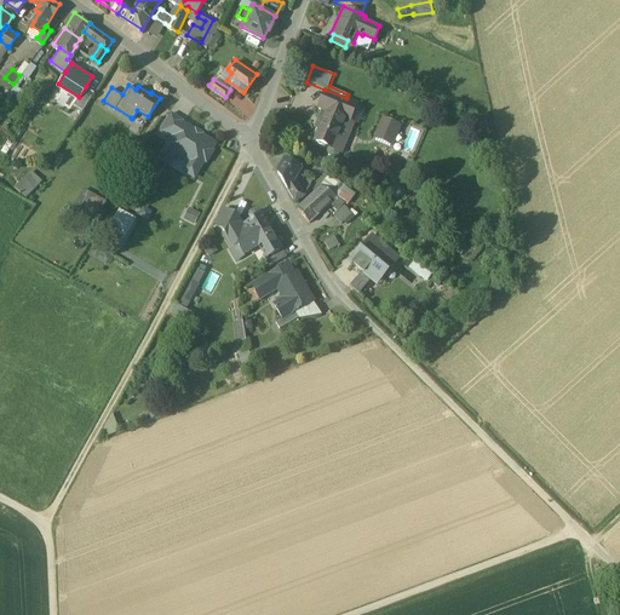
[(79,97),(74,104),(82,109),(95,91),(86,86),(79,97)]
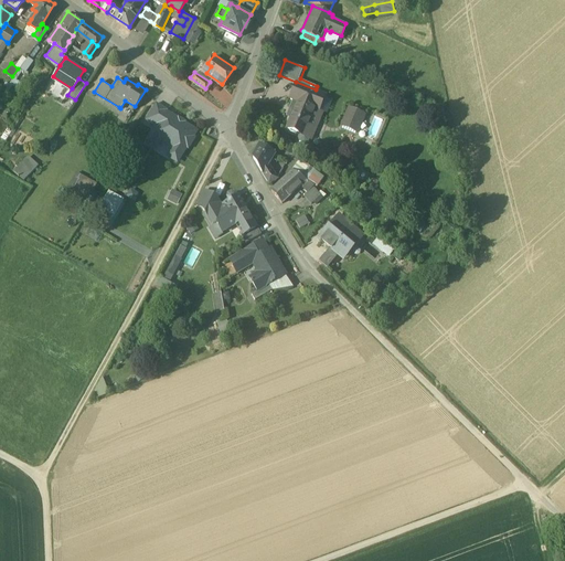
[(297,101),(286,128),(299,134),(298,137),(299,140),(305,143),(307,141),(309,137),(318,117),(315,116),(324,94),(316,90),(296,82),(289,98),(297,101)]
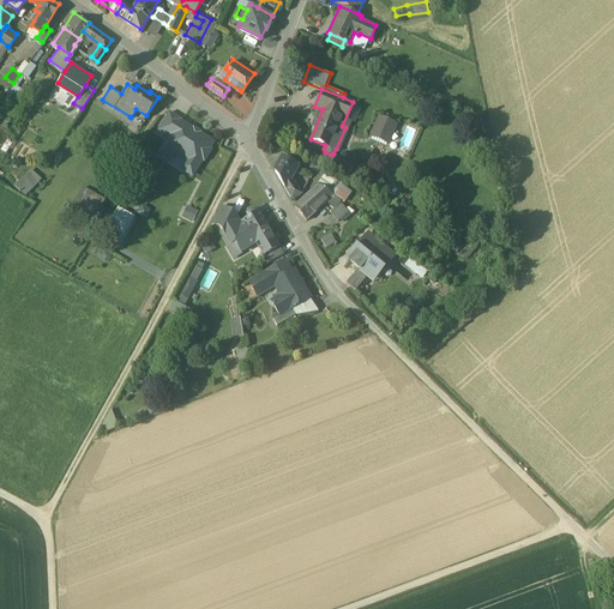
[(160,127),(170,133),(179,119),(181,116),(169,109),(160,127)]
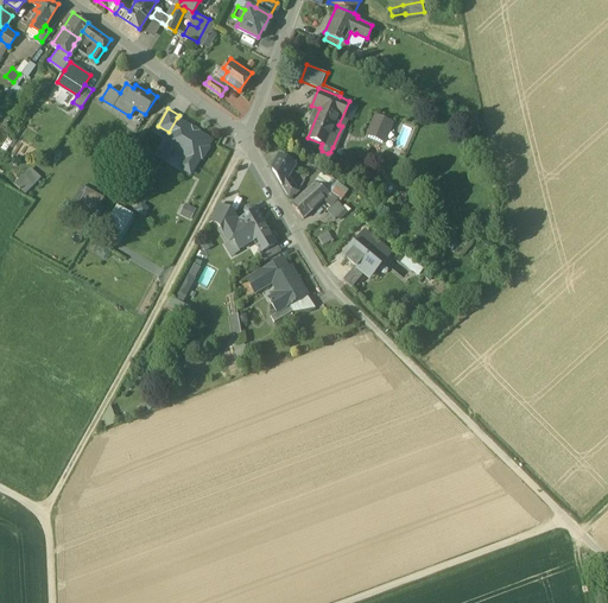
[(375,114),(369,128),(386,135),(392,121),(375,114)]
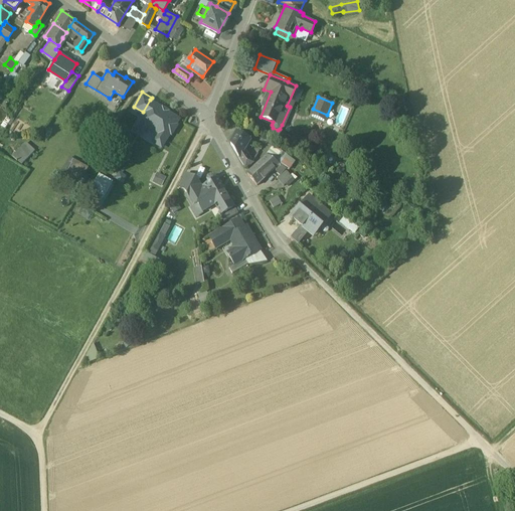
[(179,117),(150,100),(143,112),(134,128),(141,133),(145,126),(157,133),(153,139),(162,145),(170,132),(172,134),(178,124),(175,123),(179,117)]
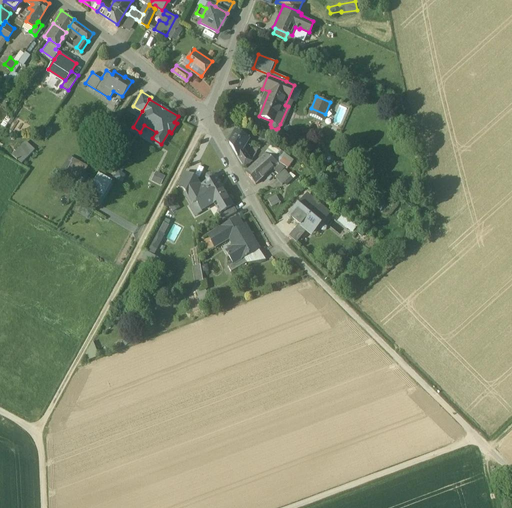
[(248,137),(236,130),(229,140),(238,153),(242,147),(248,137)]
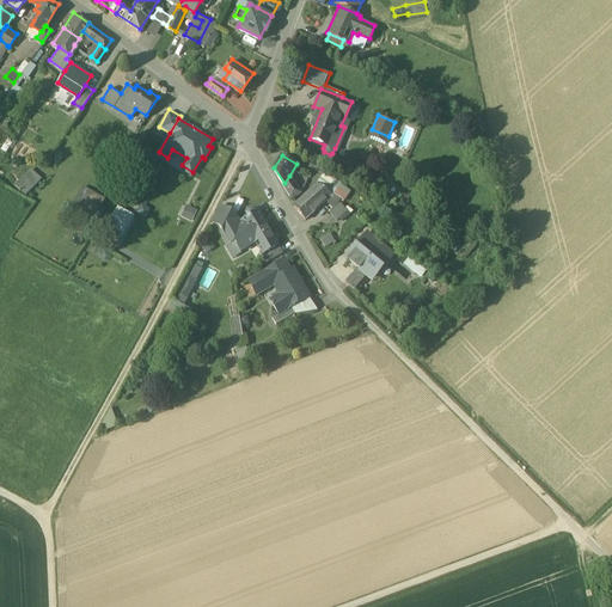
[(31,166),(14,183),(25,191),(41,176),(31,166)]
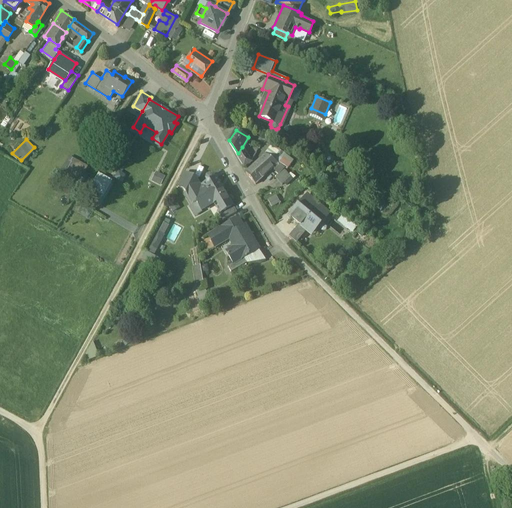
[(272,143),(265,152),(278,161),(285,166),(287,168),(294,158),(272,143)]
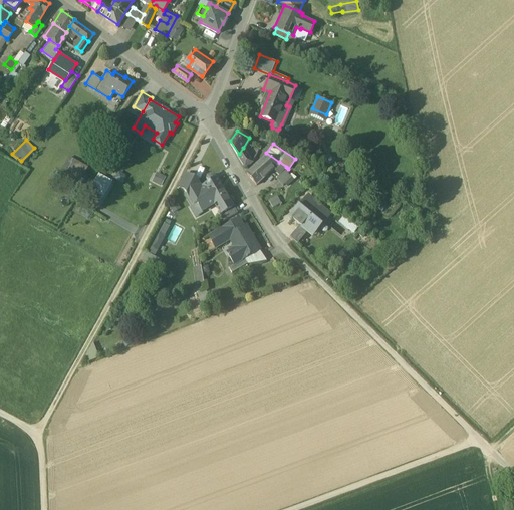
[(245,150),(243,148),(239,154),(245,164),(251,160),(245,150)]
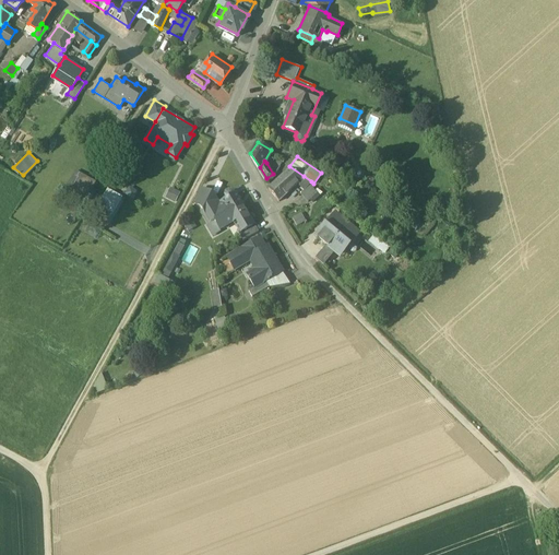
[(304,176),(289,166),(282,174),(269,186),(278,198),(298,180),(304,176)]
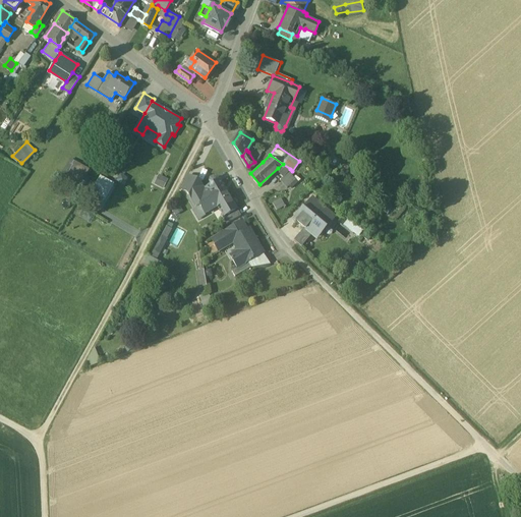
[(89,167),(71,157),(57,179),(75,190),(89,167)]
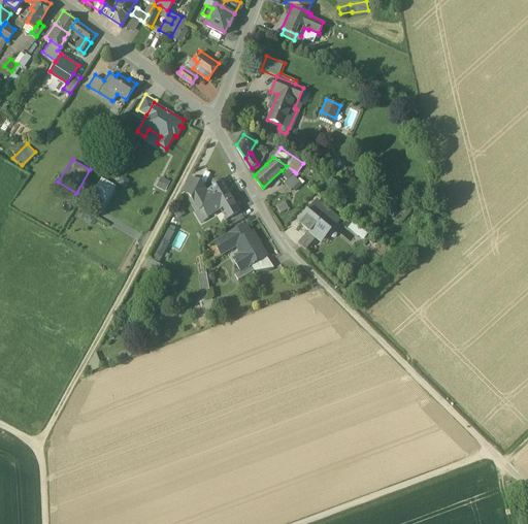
[(294,171),(287,166),(282,170),(288,177),(294,171)]
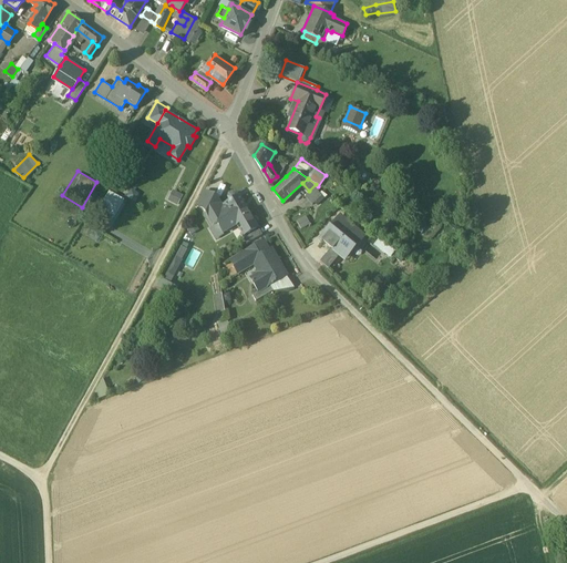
[(137,192),(131,187),(127,194),(134,198),(137,192)]
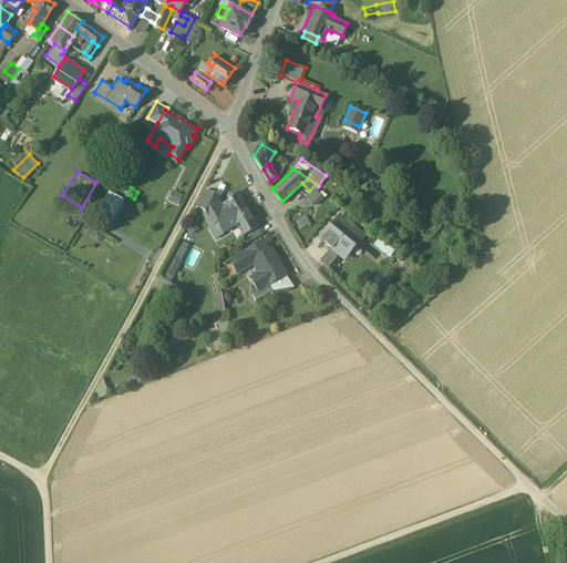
[(183,193),(173,187),(167,197),(178,203),(183,193)]
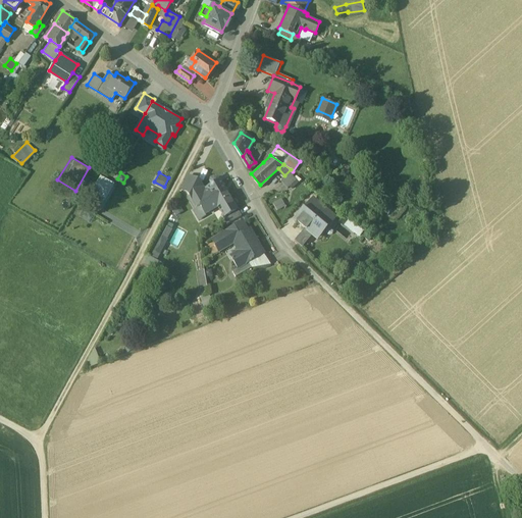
[(198,179),(187,173),(180,187),(188,191),(198,179)]
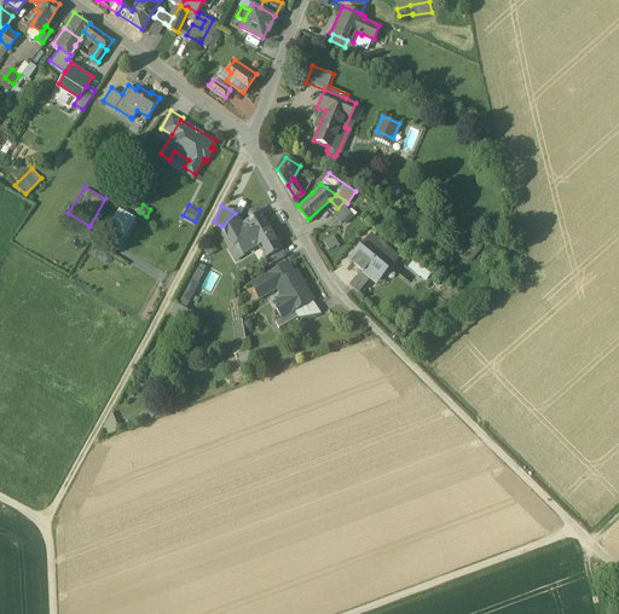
[(120,208),(104,233),(119,243),(134,216),(120,208)]
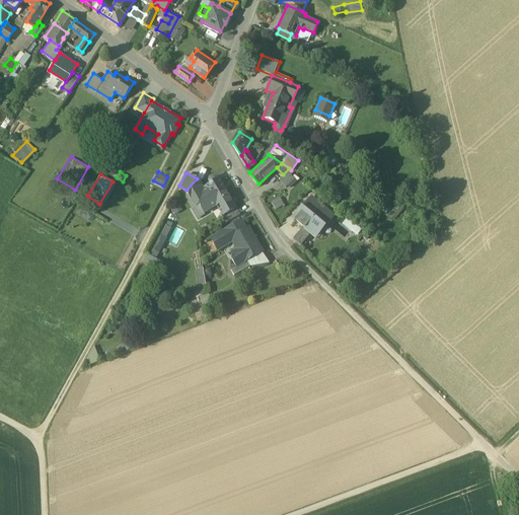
[(210,182),(206,186),(207,188),(203,190),(195,195),(199,203),(204,210),(219,201),(225,212),(234,206),(225,189),(219,177),(217,178),(210,182)]
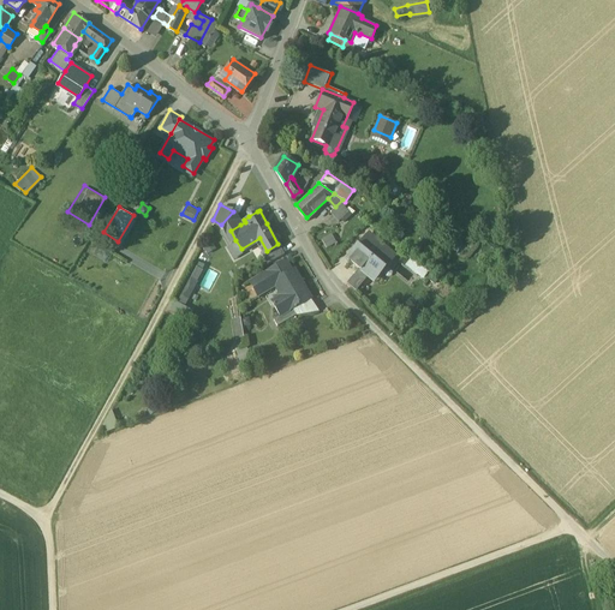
[(233,211),(221,225),(232,243),(236,240),(231,231),(240,225),(233,211)]
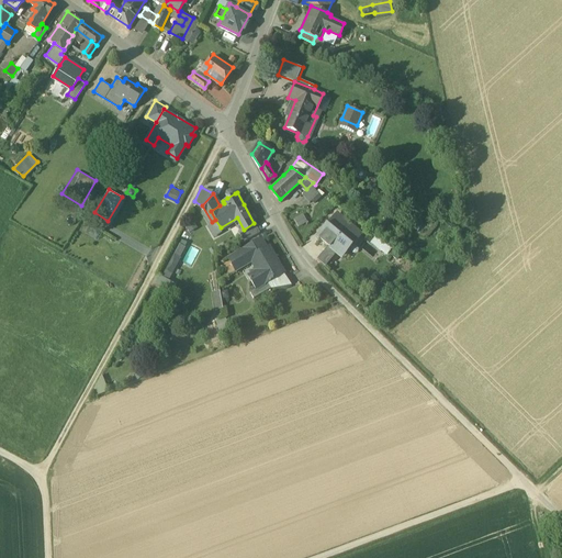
[(293,215),(298,223),(307,219),(303,210),(293,215)]
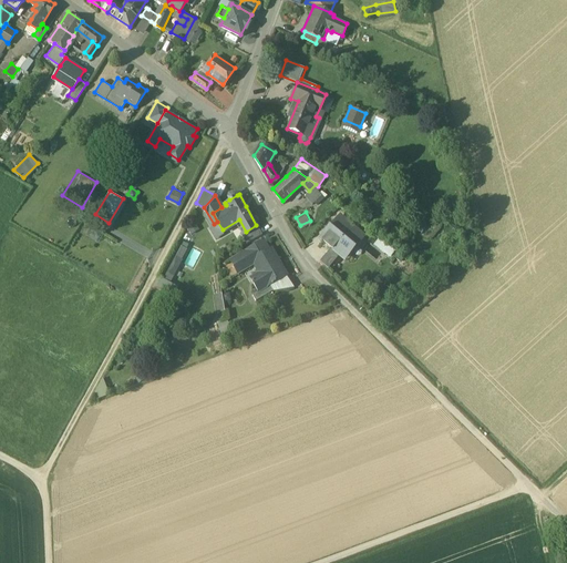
[(340,223),(336,218),(320,237),(342,255),(348,249),(353,246),(352,244),(350,242),(354,236),(357,238),(362,232),(348,218),(340,223)]
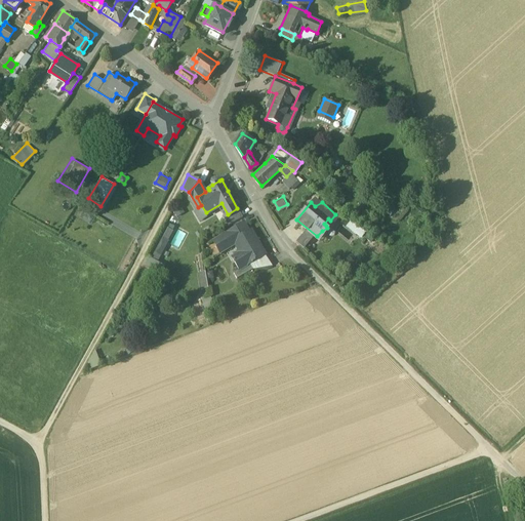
[(228,214),(225,216),(229,224),(243,215),(238,208),(228,214)]
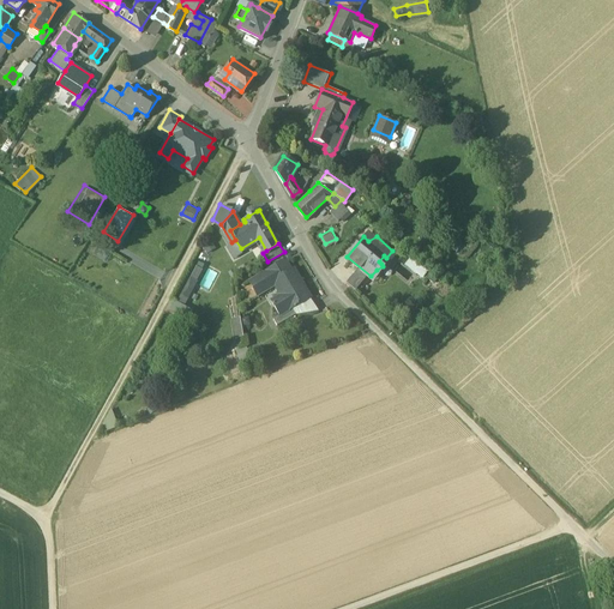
[(427,269),(411,254),(405,260),(422,275),(427,269)]
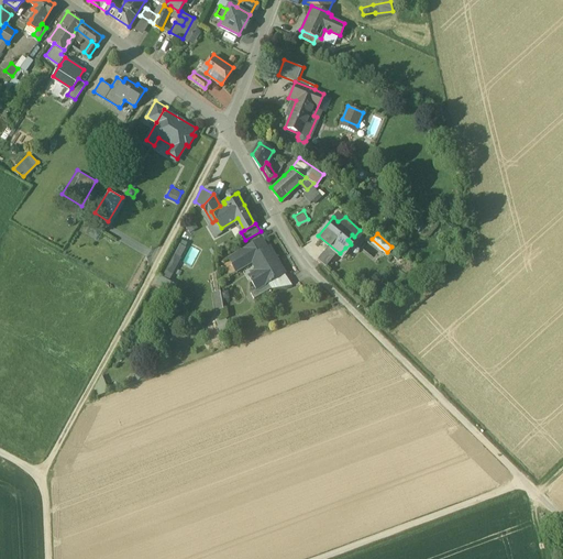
[(262,238),(246,247),(252,255),(267,247),(262,238)]
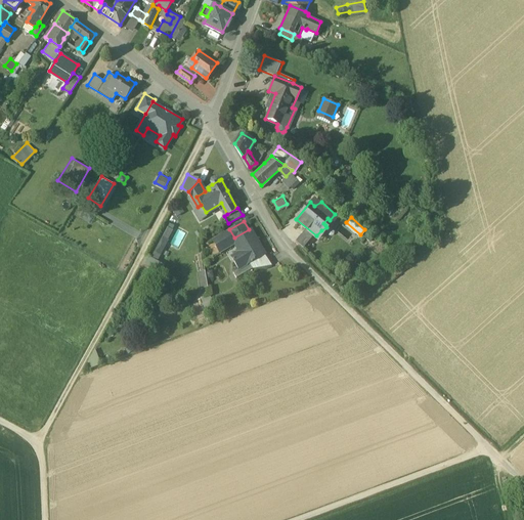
[(229,229),(213,239),(220,250),(230,244),(229,243),(233,241),(232,239),(234,237),(229,229)]
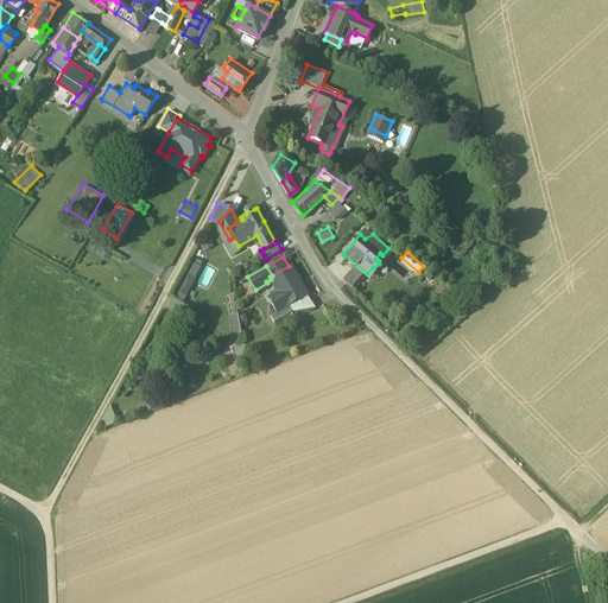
[(272,275),(270,277),(271,279),(279,293),(271,298),(278,310),(289,303),(292,302),(292,303),(296,300),(295,299),(308,292),(301,281),(298,283),(289,266),(272,275)]
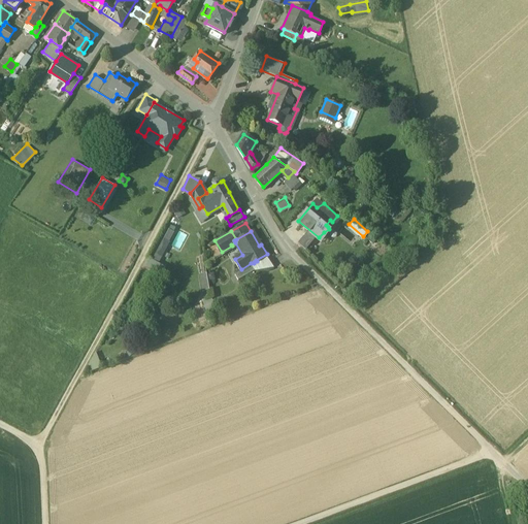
[(163,237),(152,258),(158,261),(169,240),(163,237)]
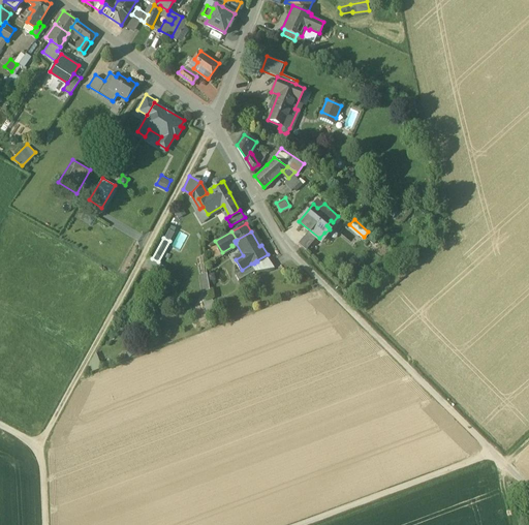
[(251,264),(242,270),(236,273),(239,278),(254,269),(251,264)]
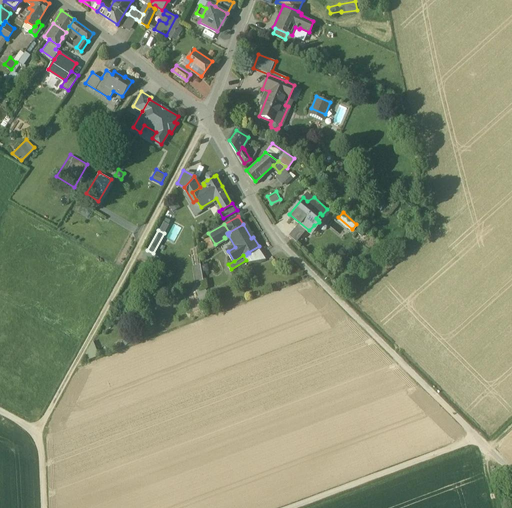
[(200,263),(194,264),(196,280),(203,279),(200,263)]
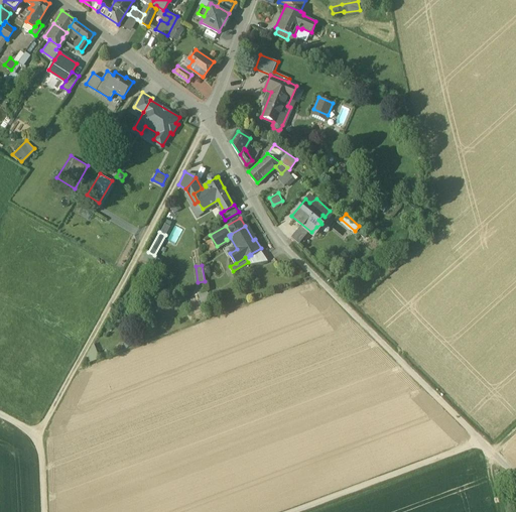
[(100,357),(94,341),(86,357),(88,362),(100,357)]
